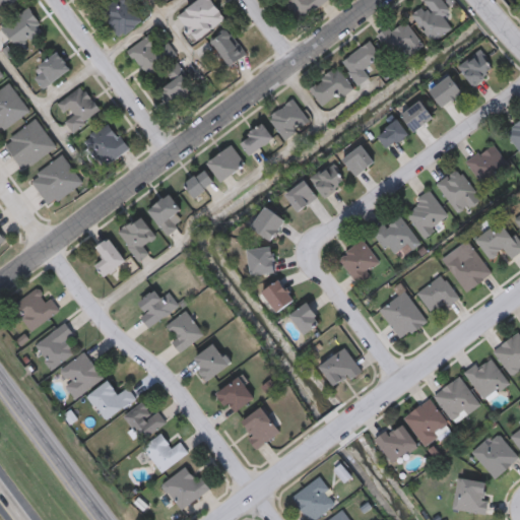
[(17,0),(0,12),(0,0),(17,0)]
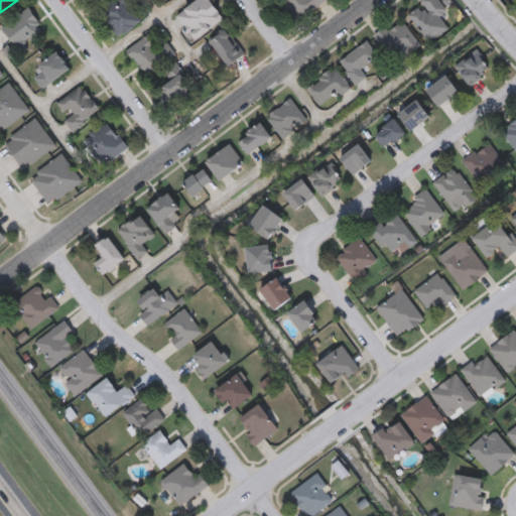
[(140,20),(122,38),(98,12),(111,0),(133,0),(135,2),(129,8),(140,20)]
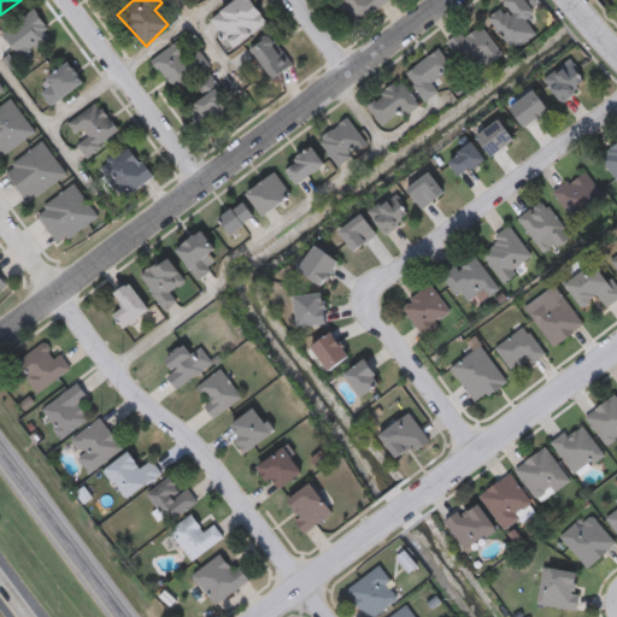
[(233,52),(210,23),(236,0),(250,0),(269,23),(233,52)]
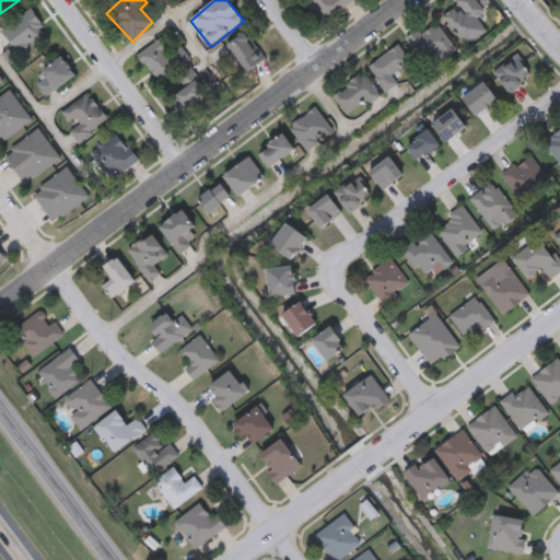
[(352,0),(354,2),(319,25),(303,0),(352,0)]
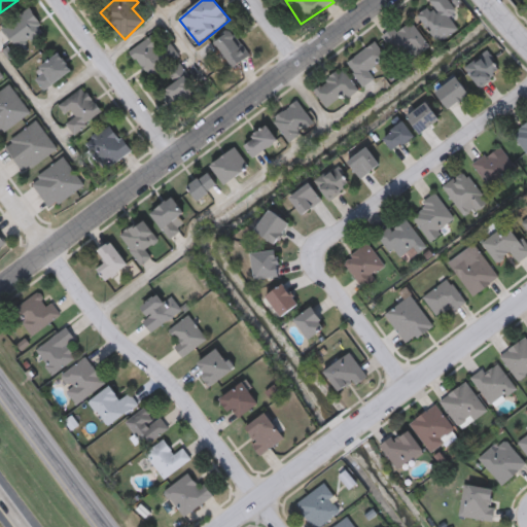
[(429,1),(430,0),(447,0),(457,13),(450,18),(459,31),(440,44),(419,15),(432,6),(429,1)]
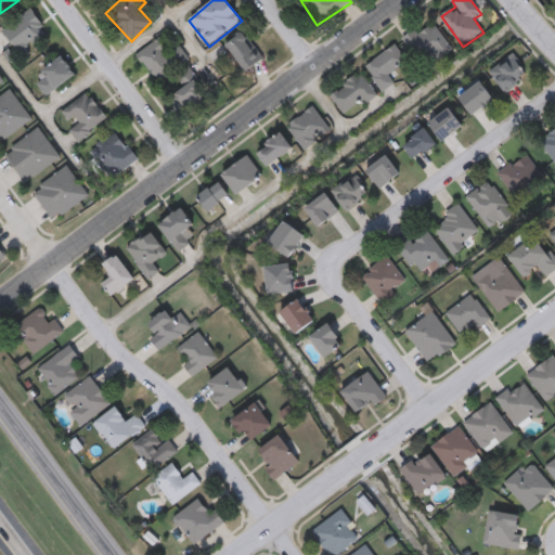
[(3,31),(31,11),(48,34),(20,53),(3,31)]
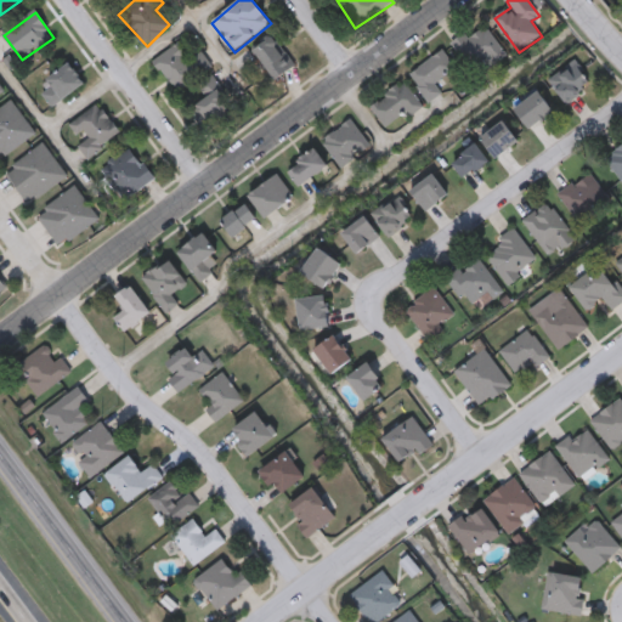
[(454,46),(485,24),(508,56),(478,78),(454,46)]
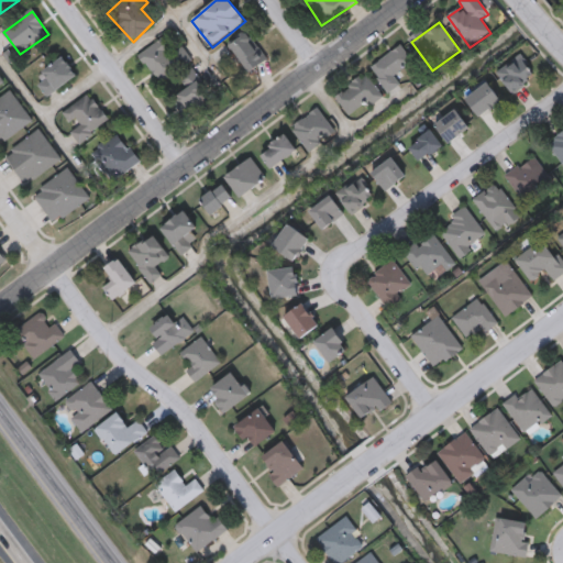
[(251,74),(228,46),(244,33),(267,61),(251,74)]
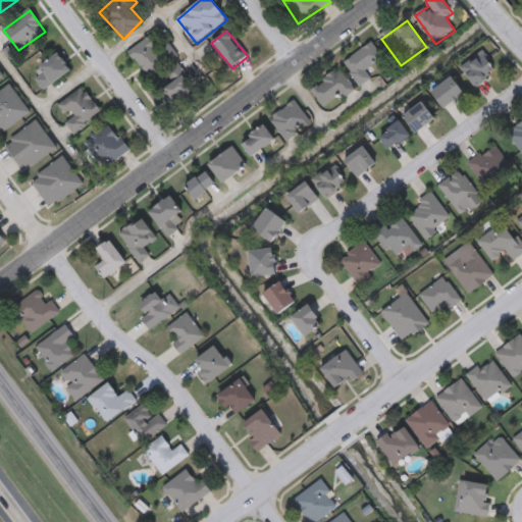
[(170,61),(153,79),(129,54),(147,37),(170,61)]
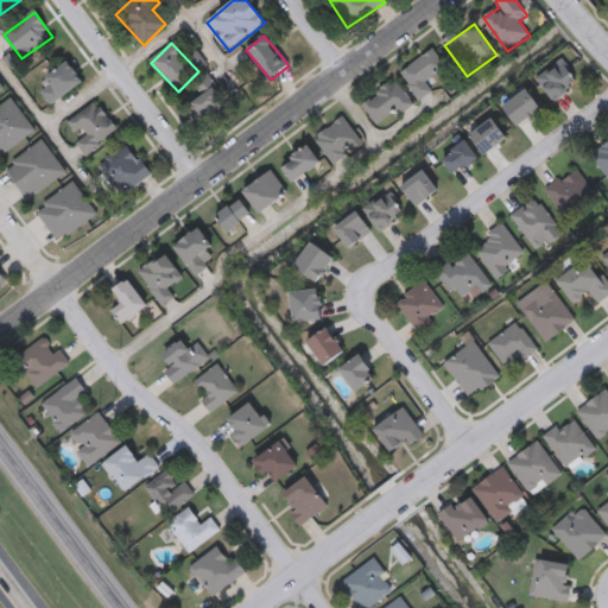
[(420,102),(400,76),(432,50),(447,67),(426,83),(434,92),(420,102)]
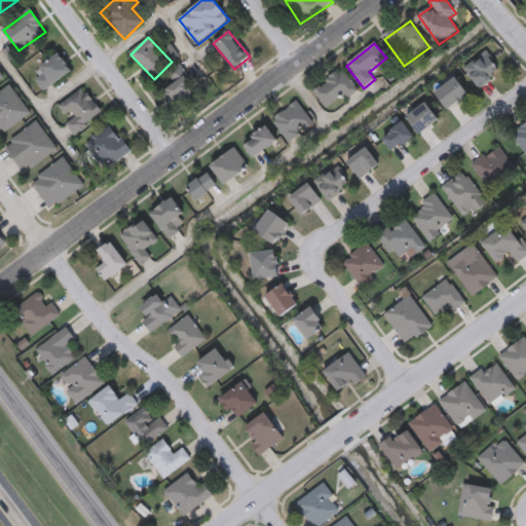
[(464,72),(482,52),(500,68),(483,88),(464,72)]
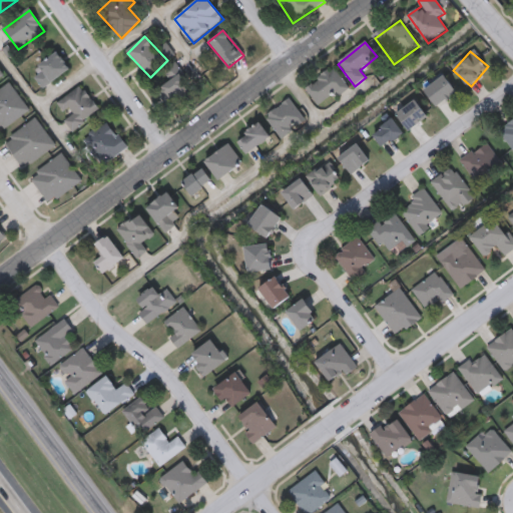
[(34,78),(42,72),(38,67),(57,52),(70,69),(43,89),(34,78)]
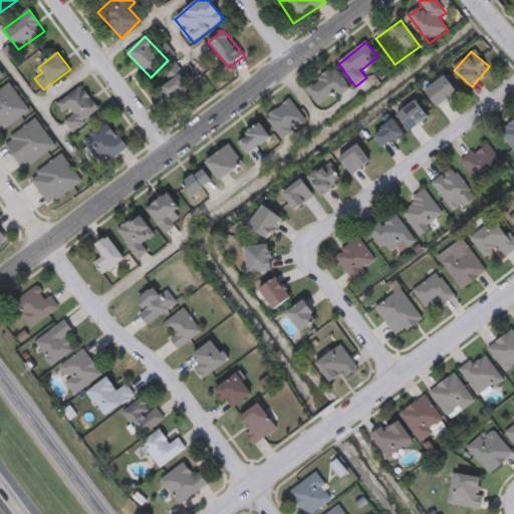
[(348,88),(319,107),(306,88),(335,68),(348,88)]
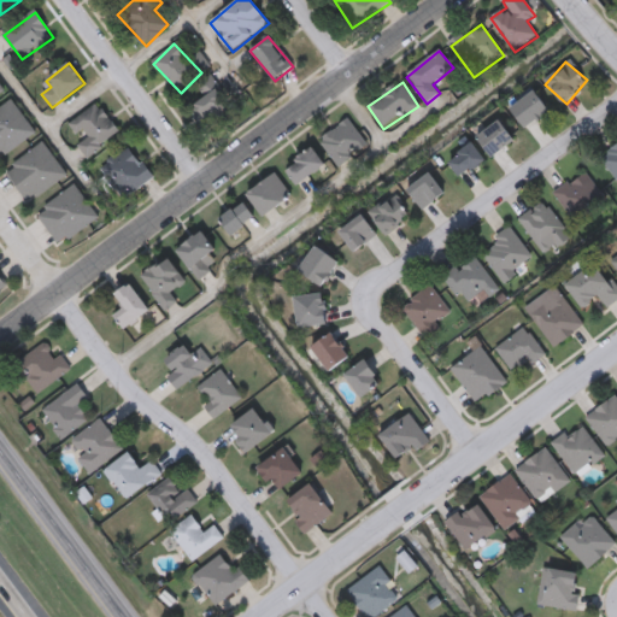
[(206,130),(191,109),(219,89),(234,110),(206,130)]
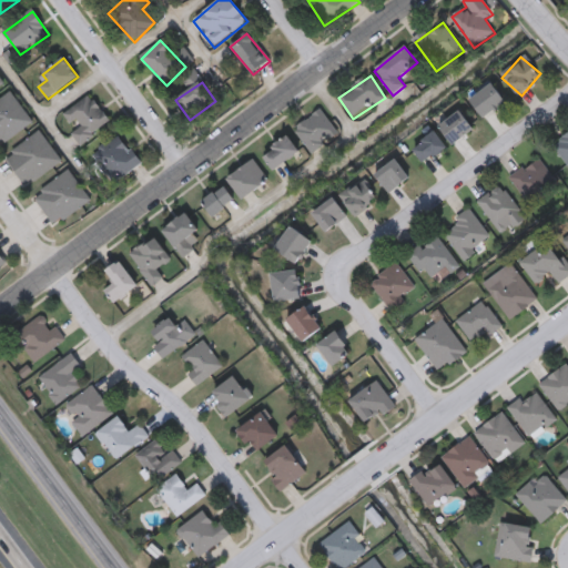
[(506,102),(485,119),(470,100),(493,83),(506,102)]
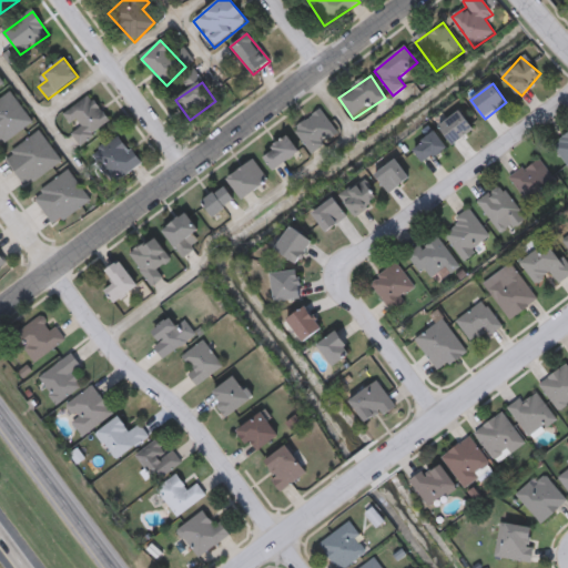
[(0,144),(0,100),(11,92),(32,123),(0,144)]
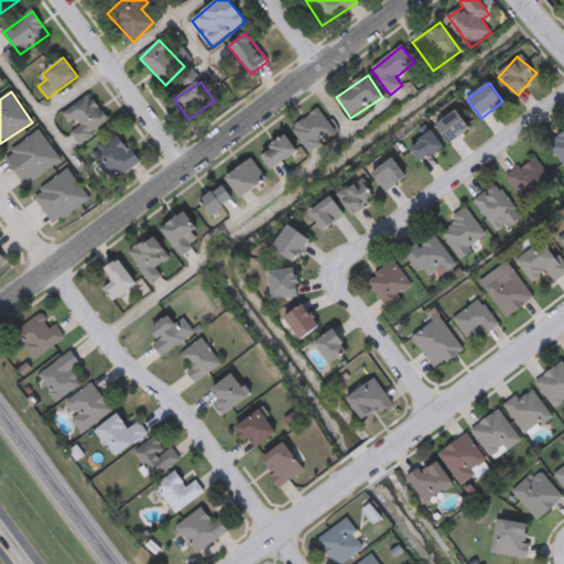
[(82,145),(69,131),(72,129),(62,117),(87,95),(110,120),(82,145)]
